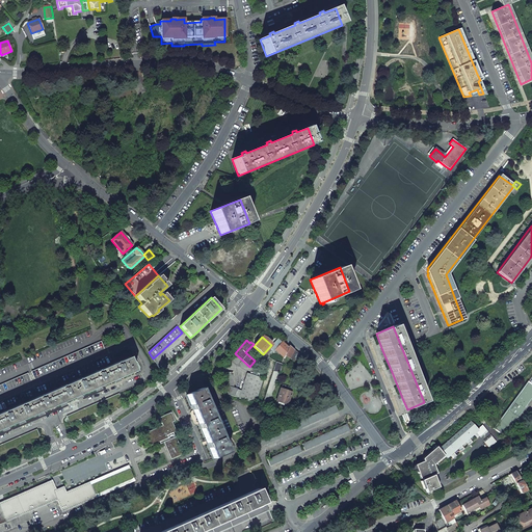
[(31,372),(34,379),(104,349),(101,342),(31,372)]
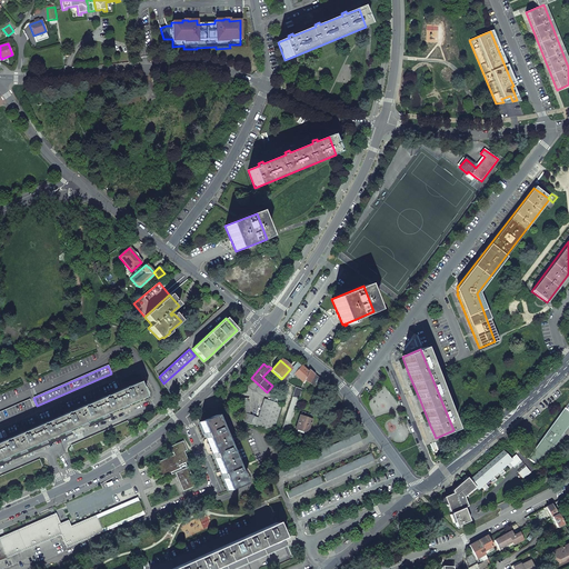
[(301,366),(295,373),(305,383),(305,380),(308,371),(301,366)]
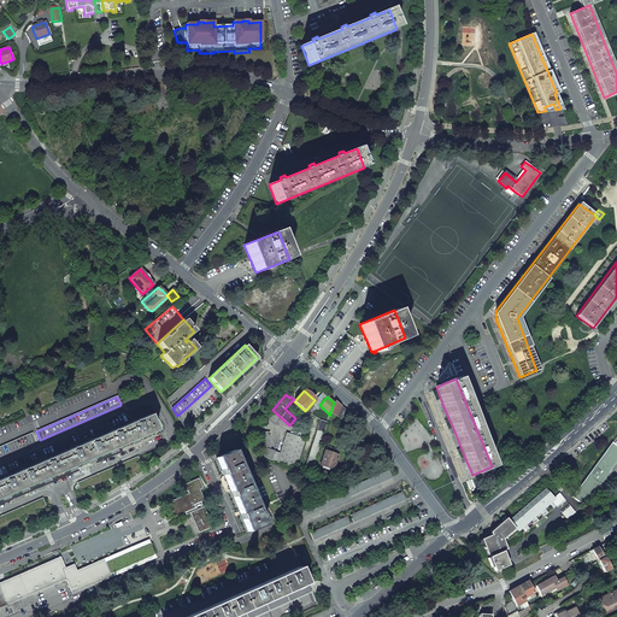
[(336,416),(340,418),(347,410),(335,400),(334,403),(330,412),(336,416)]
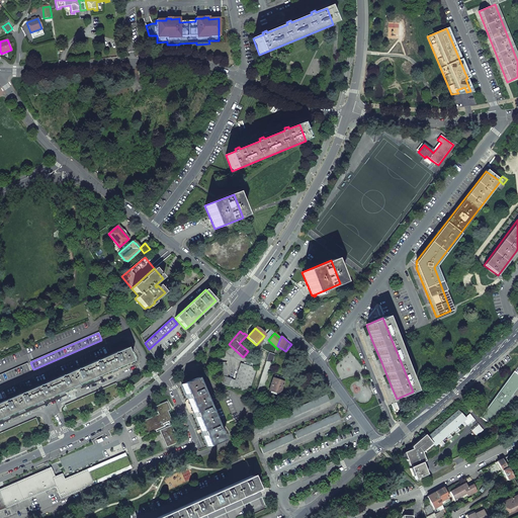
[(0,402),(0,418),(3,418),(4,419),(8,417),(7,416),(18,411),(19,413),(23,411),(22,409),(37,403),(37,405),(42,403),(41,401),(59,394),(60,395),(64,393),(64,391),(74,386),(75,389),(80,386),(79,384),(93,378),(94,380),(98,378),(97,376),(111,370),(112,372),(117,370),(116,368),(131,362),(124,348),(0,402)]
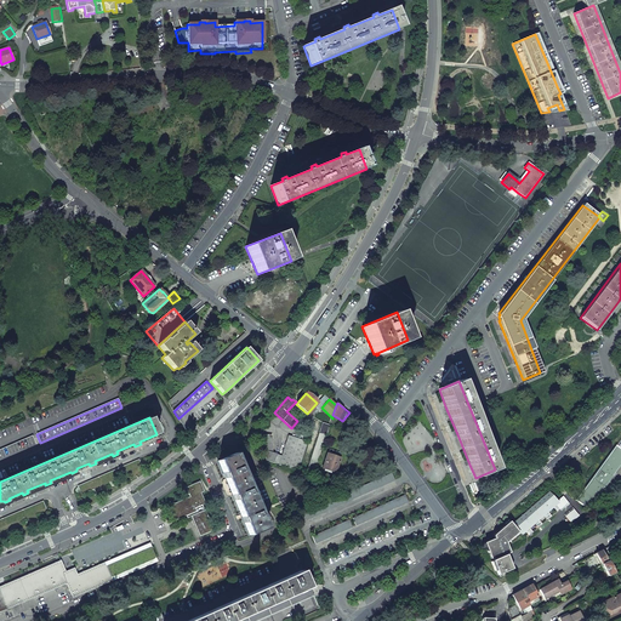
[(323,423),(319,433),(326,436),(330,425),(323,423)]
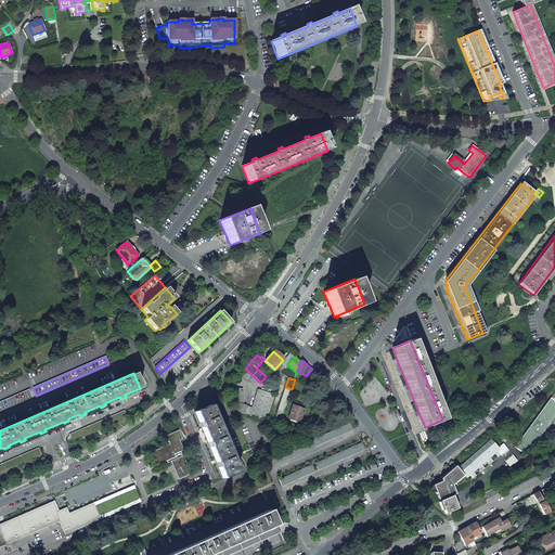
[(285,387),(274,420),(281,422),(292,389),(285,387)]
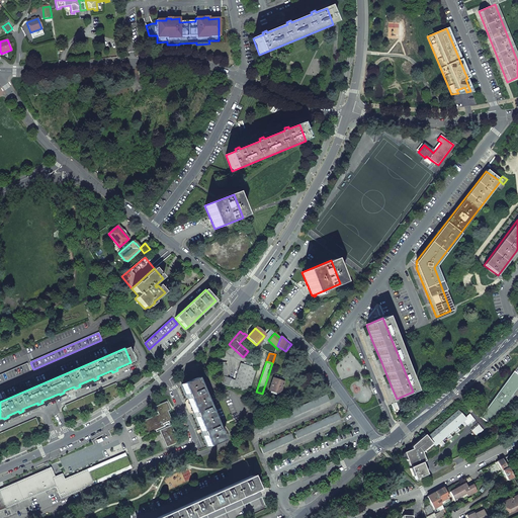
[(221,376),(222,384),(228,386),(248,394),(256,368),(240,363),(235,380),(228,378),(226,362),(220,363),(221,376)]
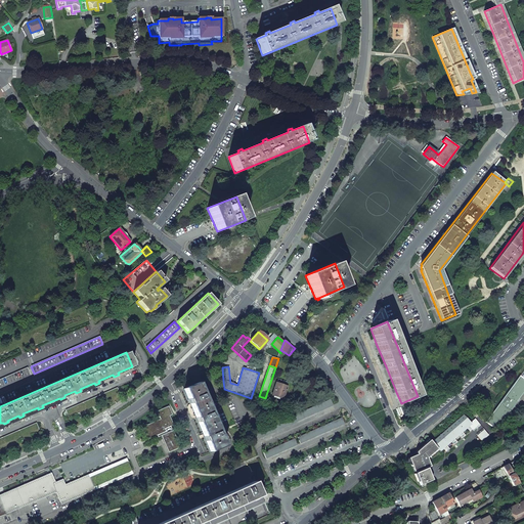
[(0,380),(0,388),(31,375),(28,368),(0,380)]
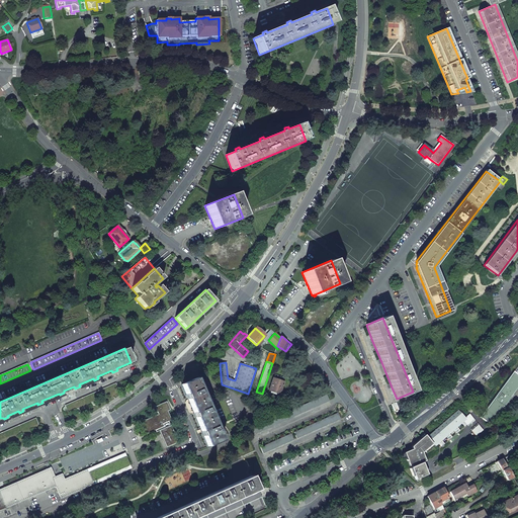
[(481,417),(490,424),(517,384),(517,368),(515,373),(513,371),(481,417)]
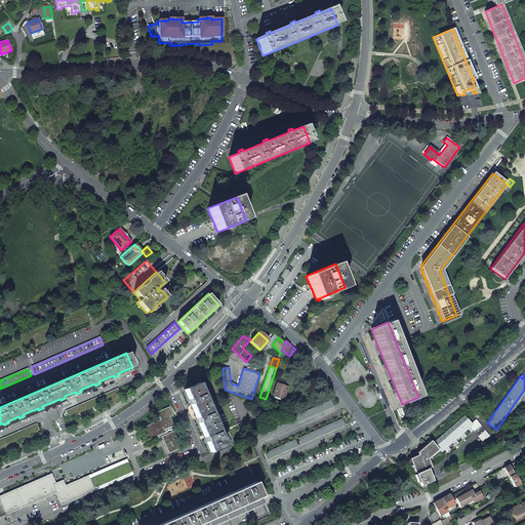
[(277,381),(273,396),(275,397),(274,398),(280,400),(281,399),(283,400),(288,385),(277,381)]
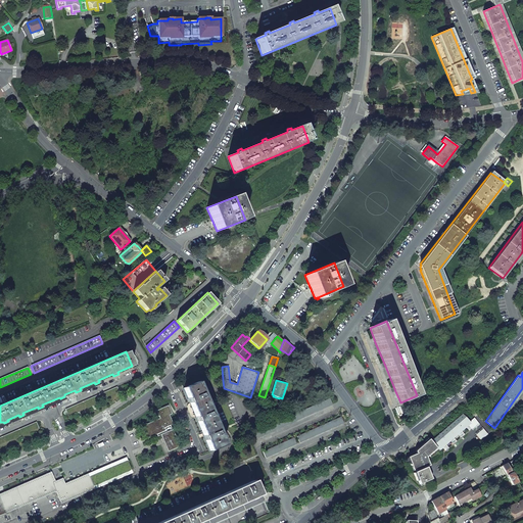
[(203,435),(209,450),(224,444),(197,382),(183,388),(190,406),(195,416),(203,435)]
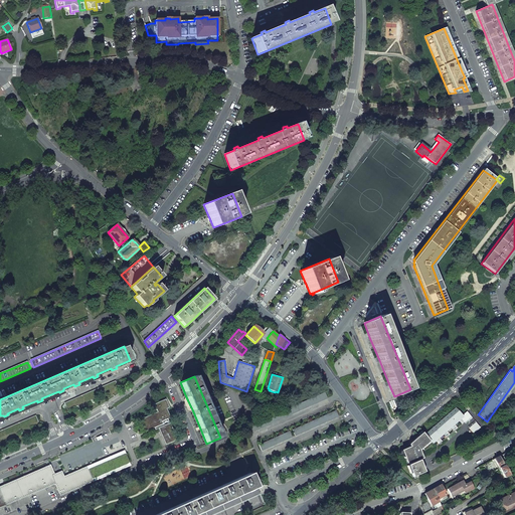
[(141,423),(145,432),(154,427),(155,430),(158,428),(165,445),(177,440),(170,423),(169,423),(167,419),(170,417),(166,408),(169,407),(165,399),(154,404),(157,411),(158,414),(138,422),(139,424),(141,423)]
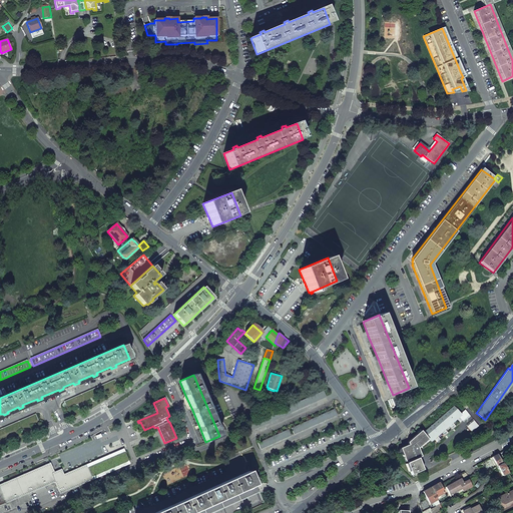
[(453,406),(423,433),(430,441),(434,438),(437,435),(441,431),(444,429),(449,425),(452,422),(456,418),(460,422),(462,420),(462,421),(469,415),(465,410),(460,414),(453,406)]
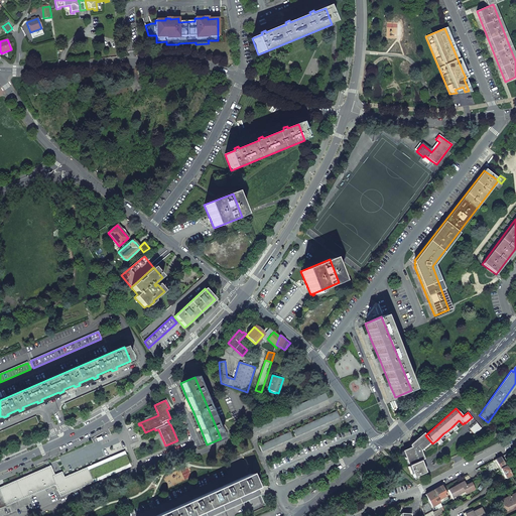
[(337,411),(292,430),(295,437),(339,417),(337,411)]
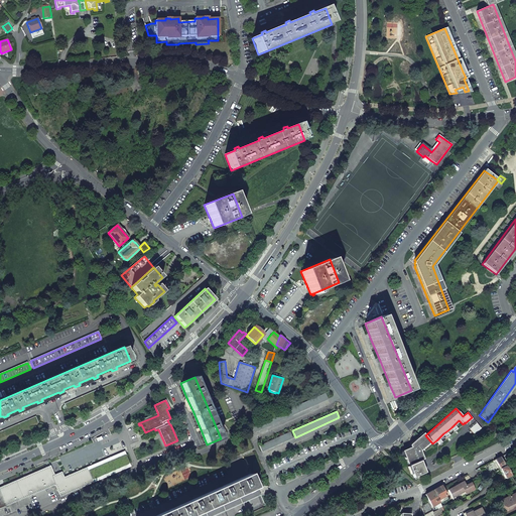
[(477,423),(470,429),(475,434),(482,428),(477,423)]
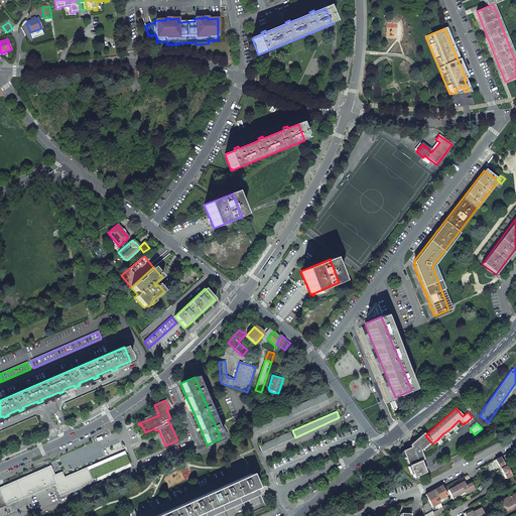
[(290,432),(259,445),(262,452),(292,438),(290,432)]
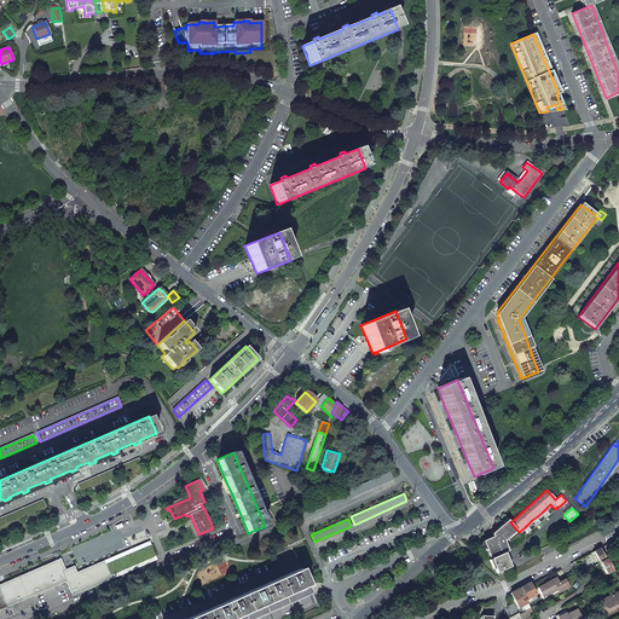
[(491,533),(492,537),(497,536),(496,534),(510,522),(508,520),(496,530),(491,533)]
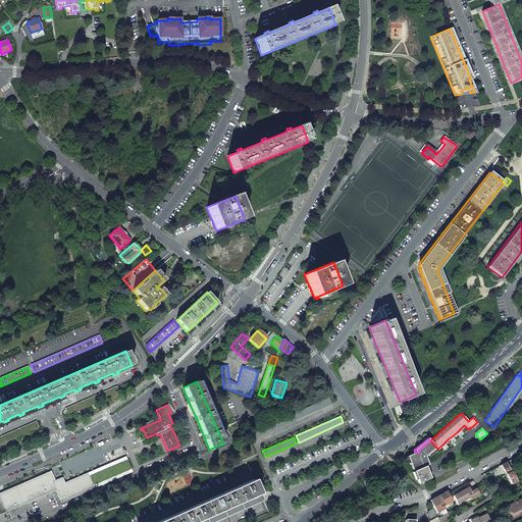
[(413,471),(425,466),(429,465),(425,456),(427,454),(429,456),(437,449),(430,440),(418,451),(419,452),(415,453),(407,457),(408,460),(413,471)]
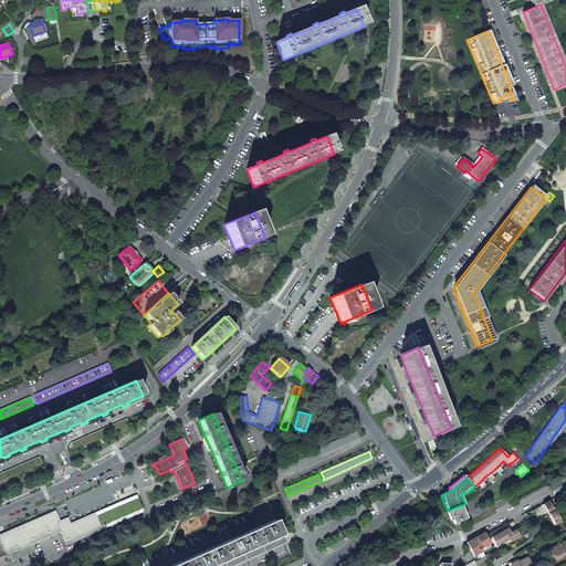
[(0,535),(0,557),(61,532),(66,544),(109,526),(143,512),(137,495),(136,495),(132,498),(126,500),(122,502),(108,507),(95,513),(85,517),(71,524),(69,519),(61,522),(59,523),(55,513),(13,531),(6,534),(0,535)]
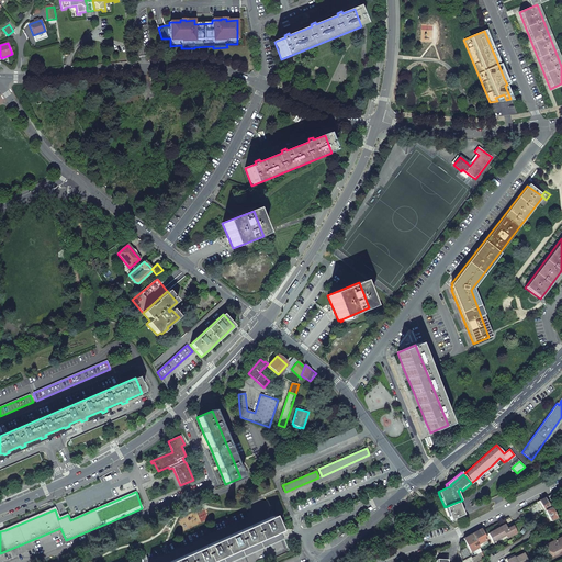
[(552,494),(548,497),(551,504),(557,502),(552,494)]
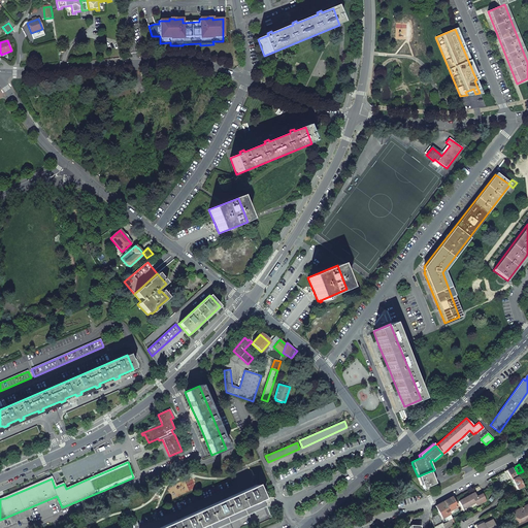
[(512,468),(506,471),(518,490),(523,488),(512,468)]
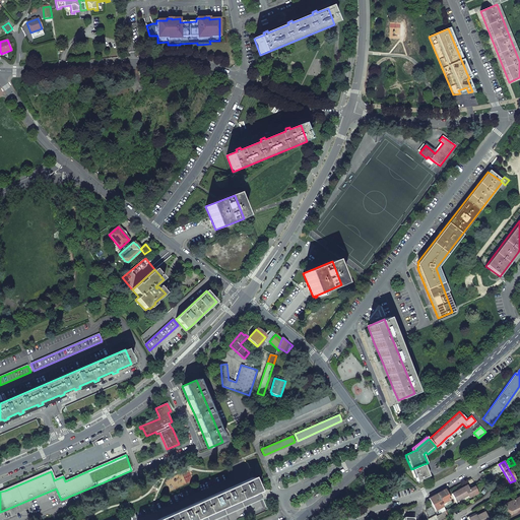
[(417,481),(418,483),(421,481),(420,479),(429,476),(424,464),(411,469),(416,481),(417,481)]
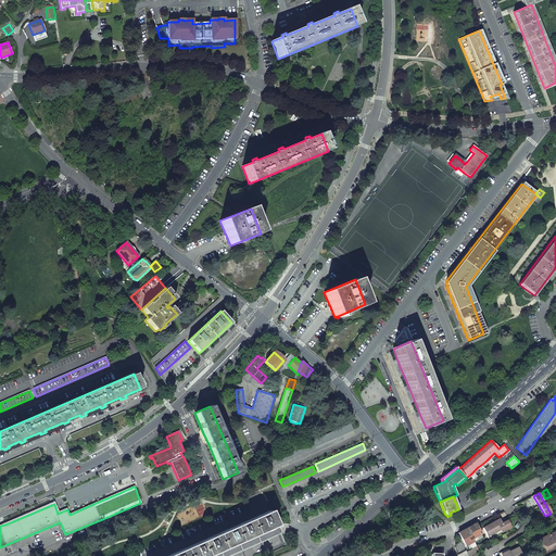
[(167,555),(209,555),(276,527),(278,526),(279,525),(277,519),(274,521),(269,512),(167,555)]
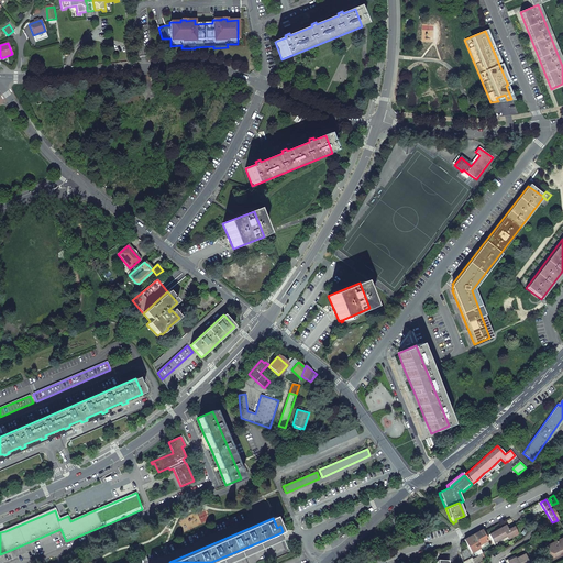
[(497,530),(488,534),(494,543),(506,537),(508,540),(518,534),(514,527),(508,530),(506,527),(498,531),(497,530)]
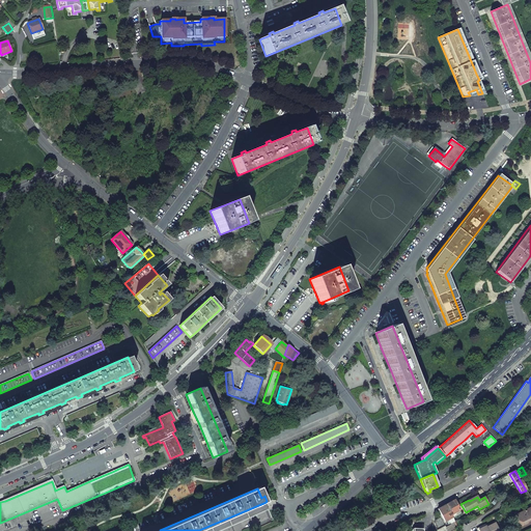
[(453,501),(446,505),(450,515),(459,510),(453,501)]
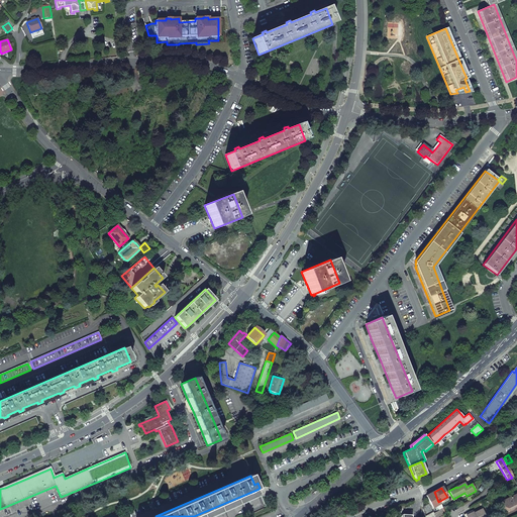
[(434,492),(426,496),(433,508),(436,506),(438,510),(442,508),(438,502),(434,492)]
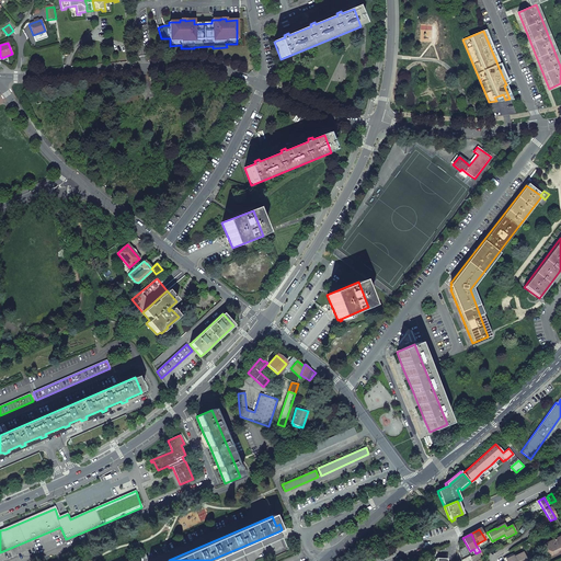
[(560,536),(545,545),(548,550),(551,552),(553,554),(557,553),(557,551),(558,549),(560,548),(560,536)]
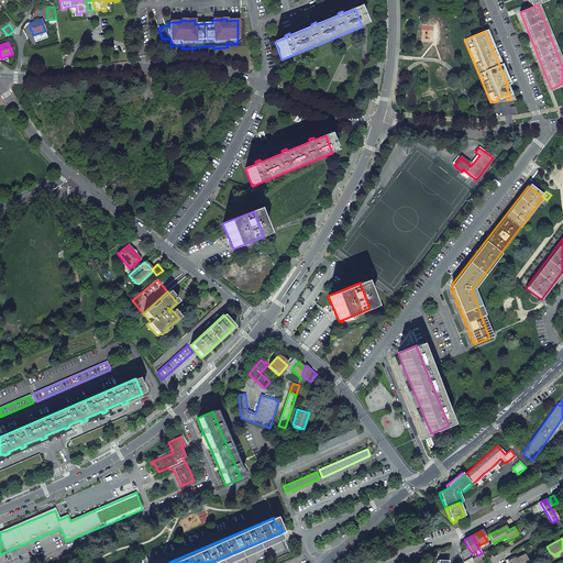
[(460,555),(456,556),(453,562),(460,562),(472,556),(467,549),(460,552),(460,555)]
